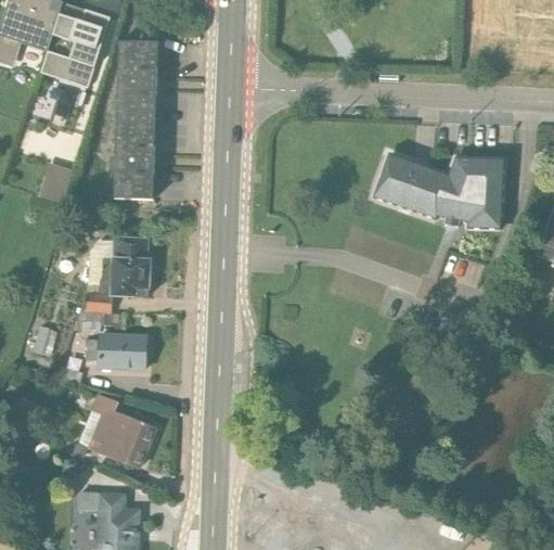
[(52,34),(61,1),(58,0),(9,0),(0,28),(0,35),(0,60),(12,65),(20,41),(47,50),(52,34)]
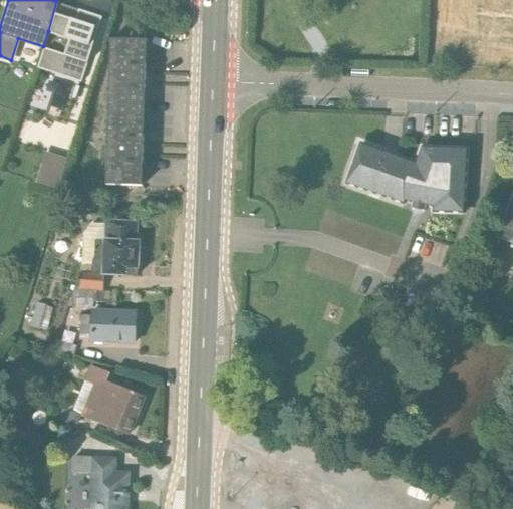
[(102,16),(97,14),(56,1),(48,31),(69,38),(64,53),(43,46),(36,66),(81,80),(97,32),(102,16)]
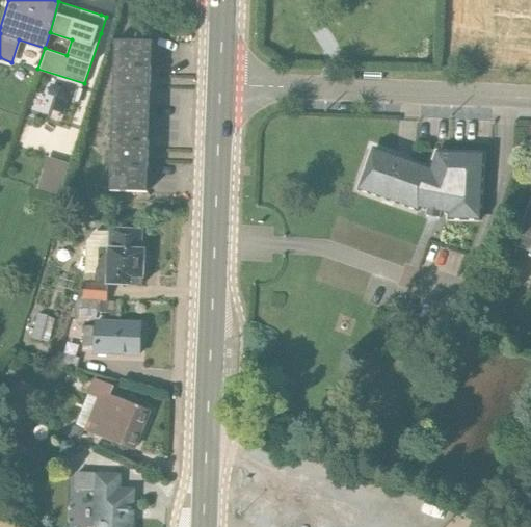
[(114,40),(113,89),(149,91),(150,42),(152,41),(114,40)]
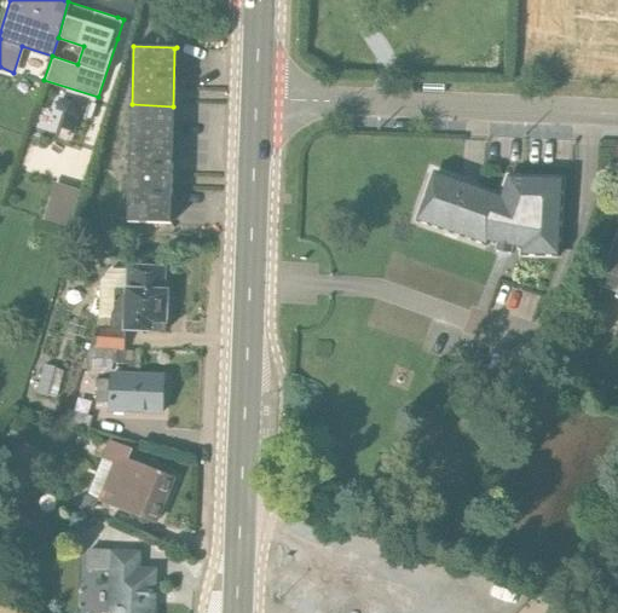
[(132,104),(130,162),(171,163),(173,107),(132,104)]
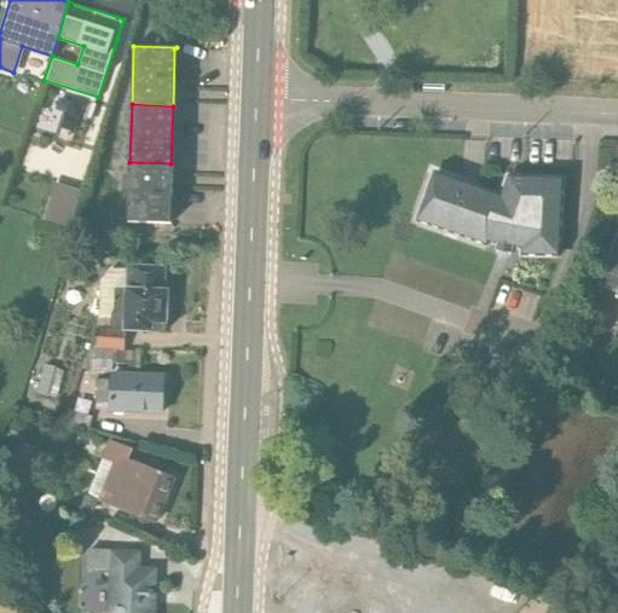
[(130,162),(127,223),(171,221),(169,220),(171,163),(130,162)]
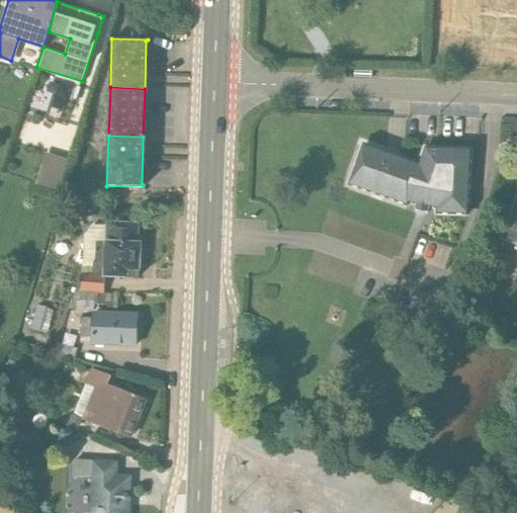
[(433,215),(469,216),(469,149),(425,147),(419,163),(362,144),(349,183),(407,203),(407,200),(415,201),(414,212),(427,215),(429,207),(433,207),(433,215)]
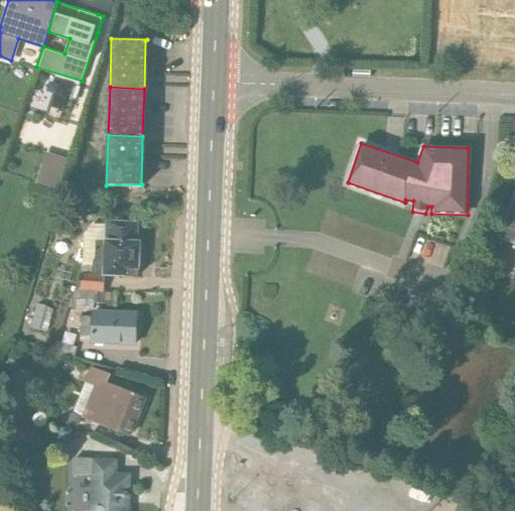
[(69,157),(44,150),(35,181),(59,188),(69,157)]
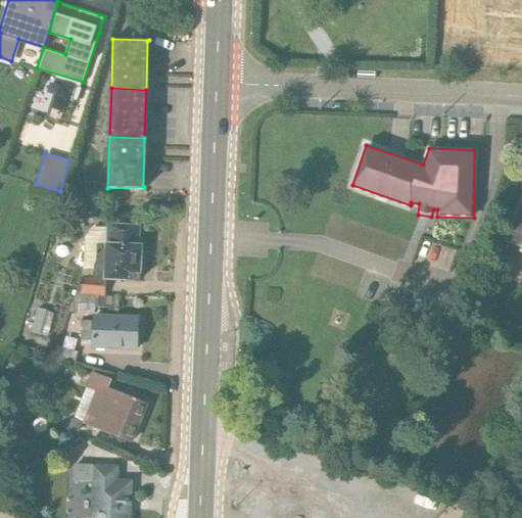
[(521,250),(521,192),(508,230),(504,240),(521,246),(521,249),(521,250)]
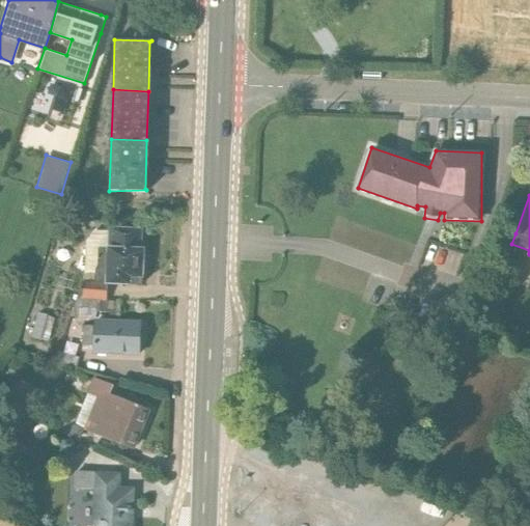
[(79,296),(106,298),(107,283),(131,284),(132,283),(142,283),(144,246),(141,246),(142,226),(108,225),(108,229),(94,229),(86,240),(85,279),(79,296)]
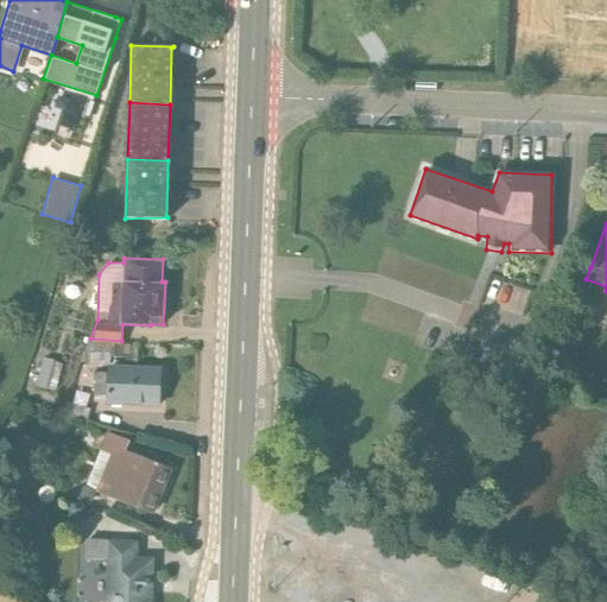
[(134,342),(90,338),(82,360),(108,363),(107,372),(94,371),(93,393),(107,394),(107,403),(160,405),(163,366),(111,363),(111,355),(125,356),(125,360),(133,360),(134,342)]
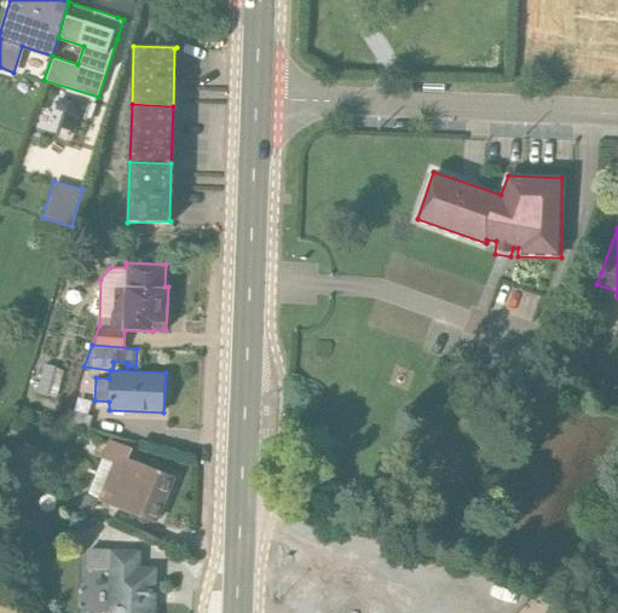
[(58,365),(42,362),(35,392),(57,397),(64,370),(57,368),(58,365)]
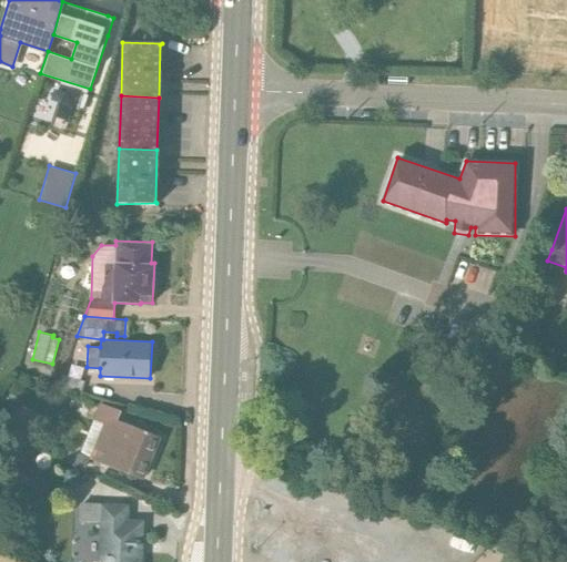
[(59,386),(83,392),(85,380),(62,375),(59,386)]
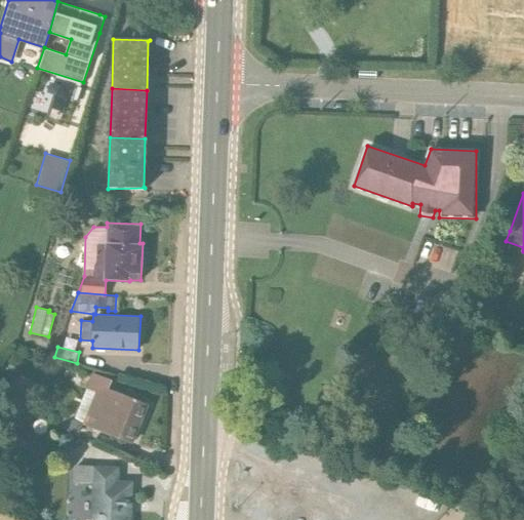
[(113,380),(92,371),(73,420),(133,443),(150,404),(109,388),(113,380)]
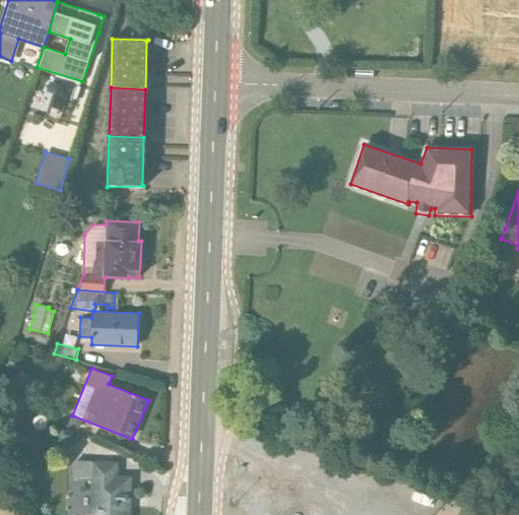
[(89,514),(129,514),(131,477),(117,476),(117,463),(74,460),(73,476),(91,477),(89,514)]
